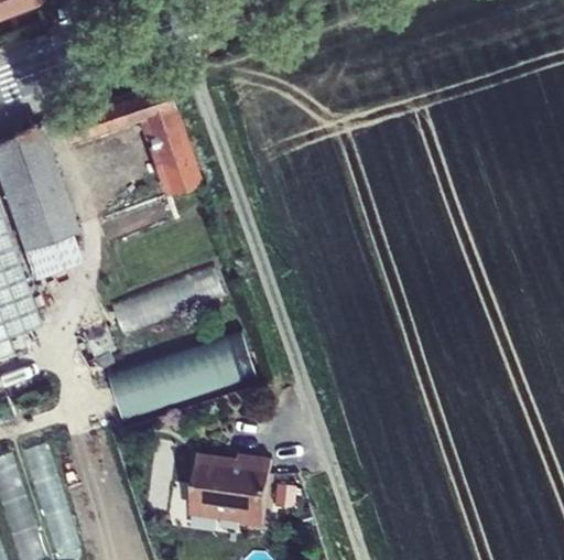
[(0,0),(0,22),(43,6),(40,0),(0,0)]
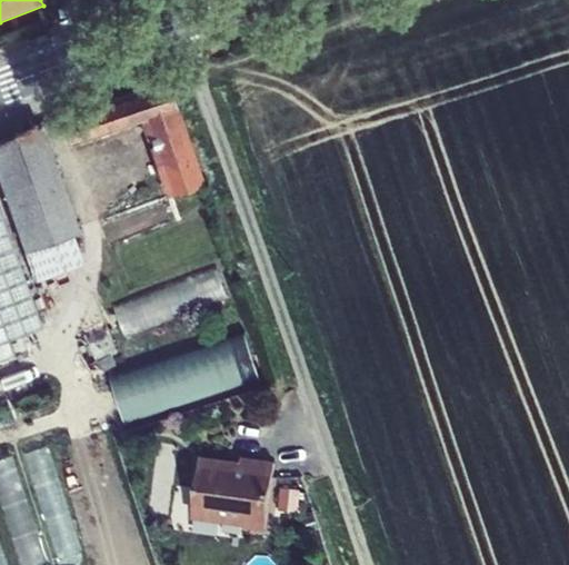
[(172,198),(201,188),(167,86),(63,120),(72,147),(146,122),(172,198)]
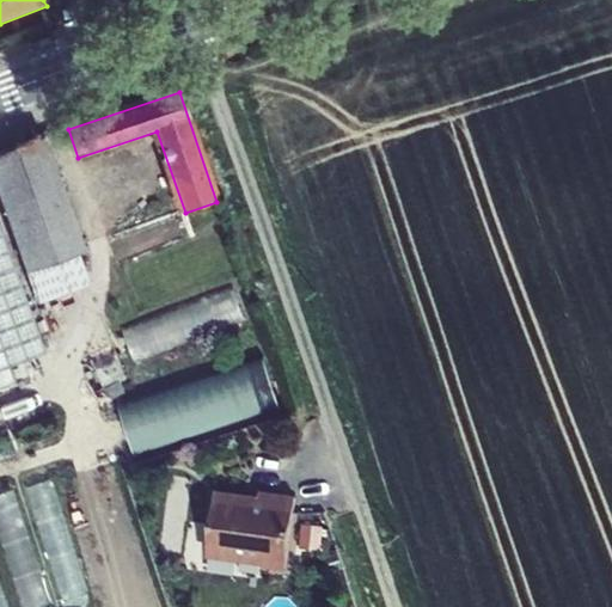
[(85,253),(44,140),(0,154),(0,194),(36,296),(86,277),(78,256),(85,253)]
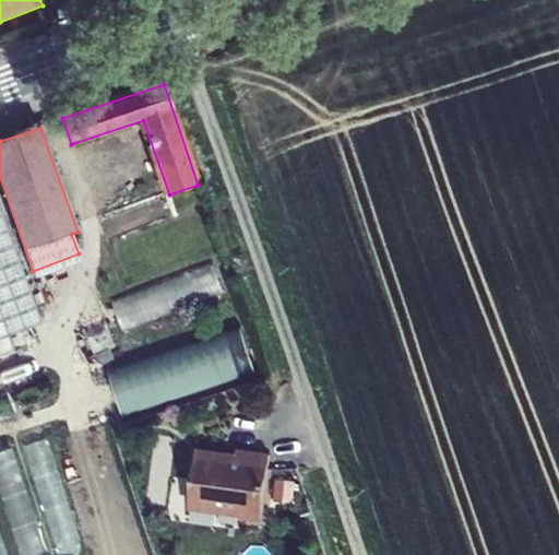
[(0,359),(15,354),(9,338),(43,326),(0,209),(0,359)]
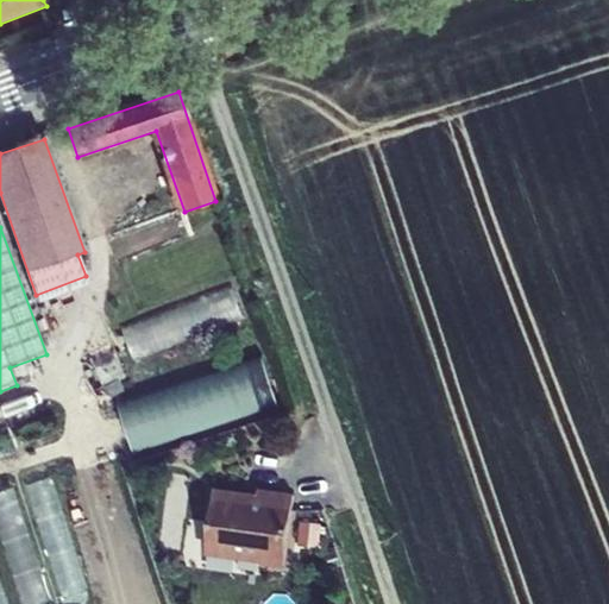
[(233,291),(120,328),(132,364),(245,326),(233,291)]
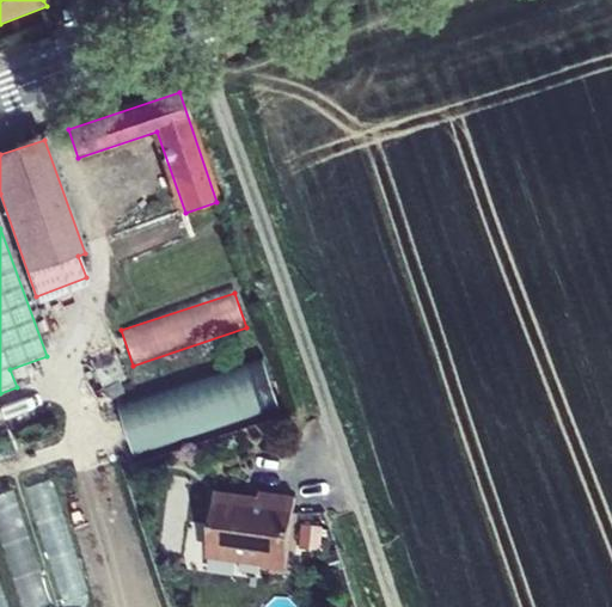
[(268,367),(118,400),(130,452),(280,418),(268,367)]
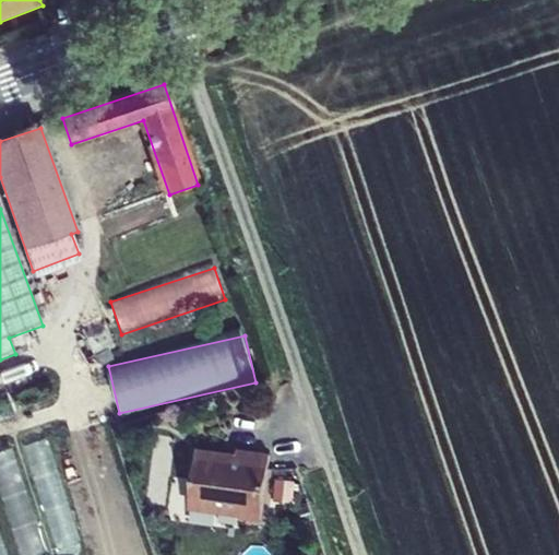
[(240,521),(261,523),(270,459),(237,455),(236,464),(195,459),(189,506),(240,514),(240,521)]
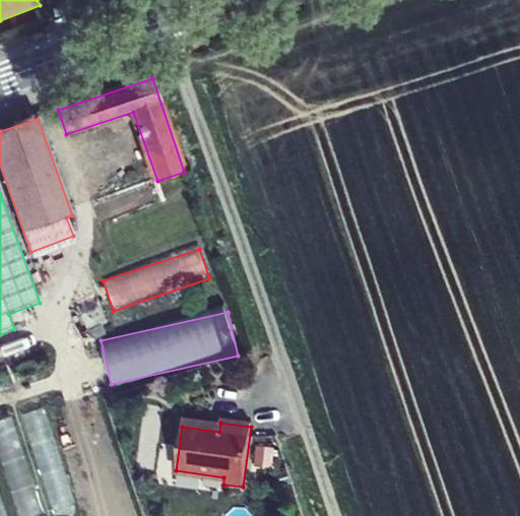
[(254,467),(271,468),(272,448),(254,447),(254,467)]
